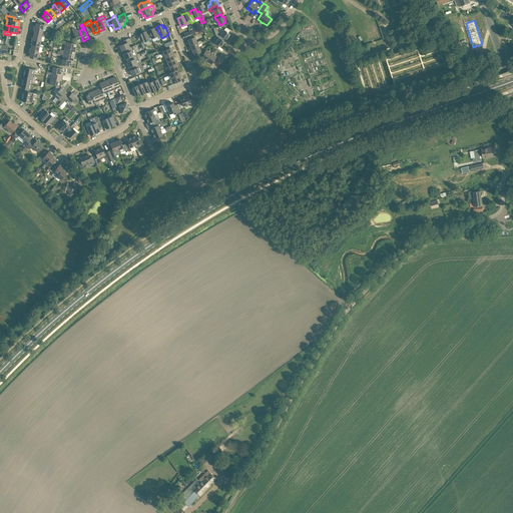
[(83,41),(79,30),(76,31),(74,28),(72,29),(78,43),(83,41)]
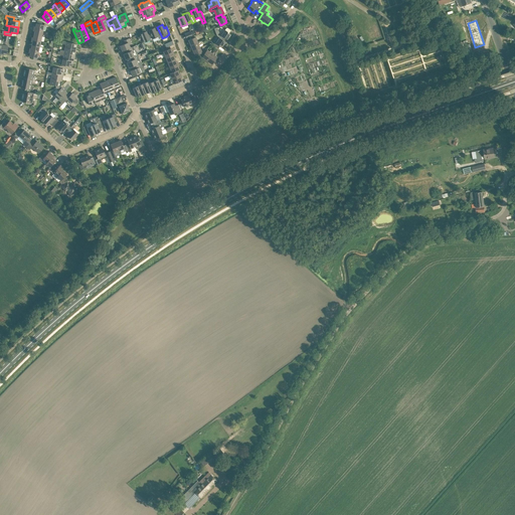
[(149,30),(150,34),(152,38),(158,36),(159,38),(162,37),(159,31),(156,32),(154,28),(149,30)]
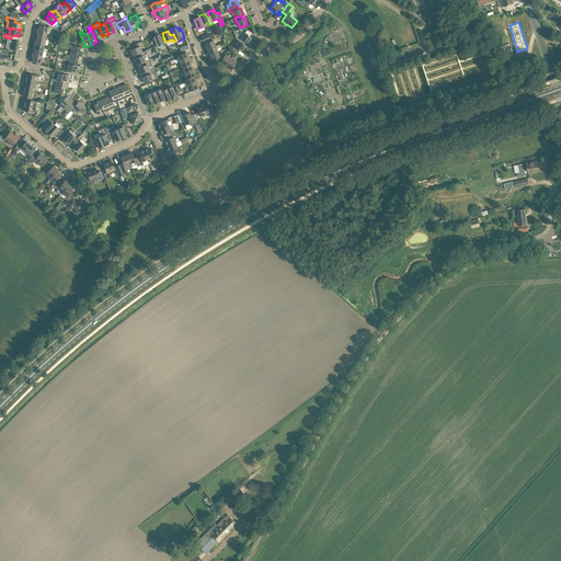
[(238,33),(235,34),(237,39),(238,41),(239,41),(243,44),(245,42),(247,43),(251,37),(249,35),(251,33),(248,31),(247,31),(243,34),(241,38),(240,37),(238,33)]
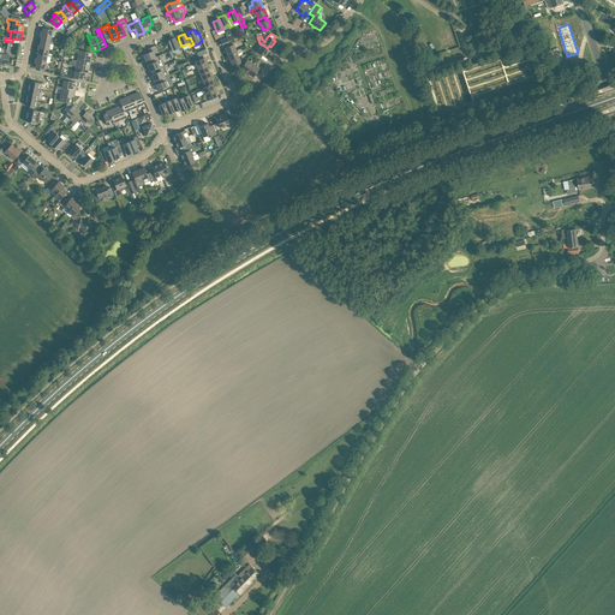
[(183,49),(181,46),(179,41),(177,42),(174,37),(168,40),(172,51),(178,48),(179,51),(183,49)]
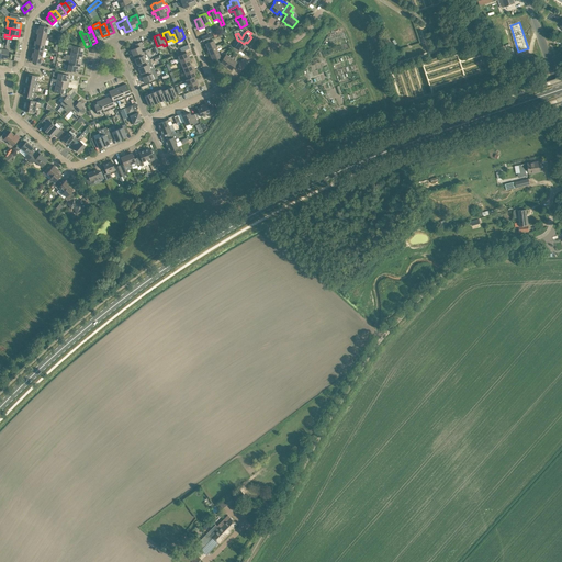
[(206,49),(208,49),(215,46),(213,40),(205,43),(206,45),(205,46),(206,49)]
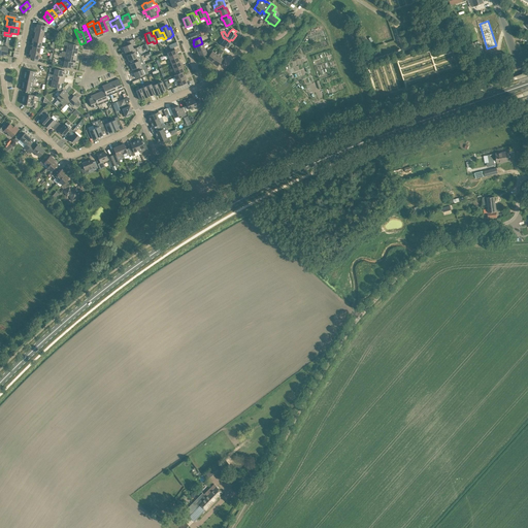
[(220,43),(219,45),(224,50),(225,47),(227,48),(231,42),(229,41),(225,38),(221,44),(220,43)]
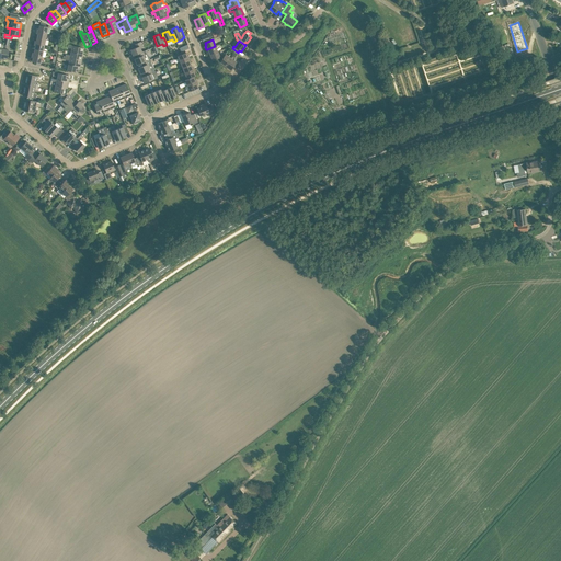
[(130,50),(129,50),(130,53),(132,53),(133,56),(137,54),(141,52),(140,48),(142,47),(140,42),(135,44),(136,47),(130,49),(130,50)]
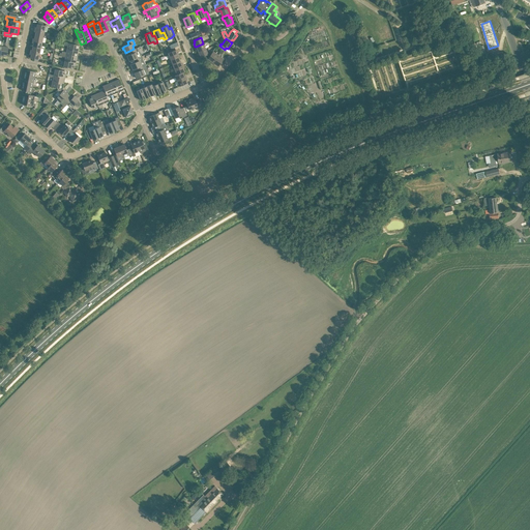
[(67,49),(79,51),(80,46),(68,42),(68,43),(64,42),(64,45),(68,46),(67,49)]
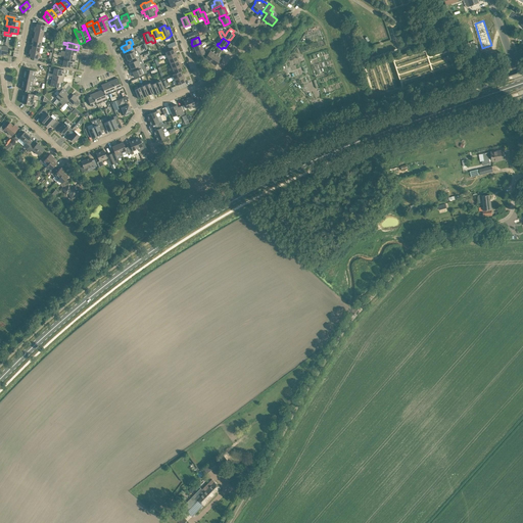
[(193,48),(195,51),(203,48),(200,43),(193,46),(194,48),(193,48)]
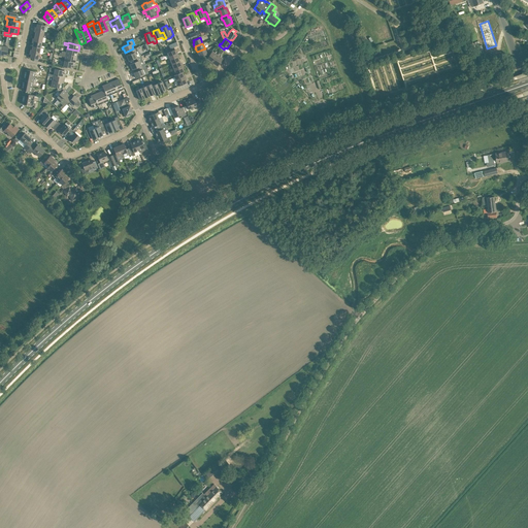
[(127,56),(126,56),(127,59),(128,58),(129,61),(134,59),(141,56),(138,50),(139,50),(138,46),(133,48),(129,51),(130,54),(127,56)]
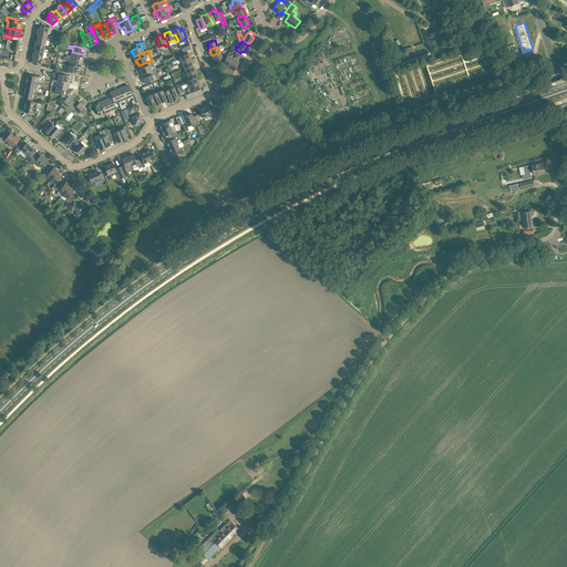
[(217,60),(223,58),(222,57),(220,52),(212,55),(213,60),(214,59),(215,61),(217,60)]
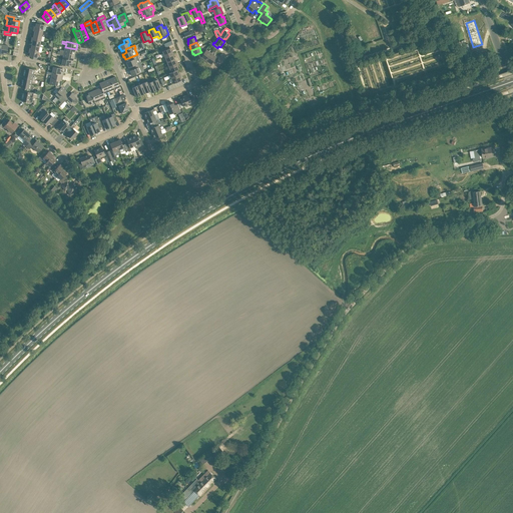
[(162,51),(164,56),(173,53),(172,51),(171,51),(170,48),(162,51)]
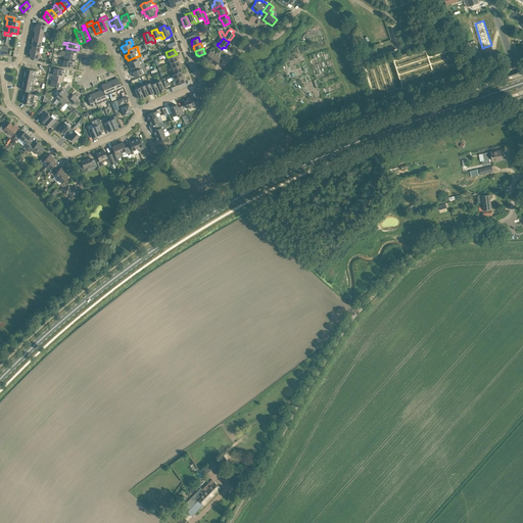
[(206,55),(204,58),(209,61),(217,52),(215,51),(214,52),(210,50),(209,51),(206,55)]
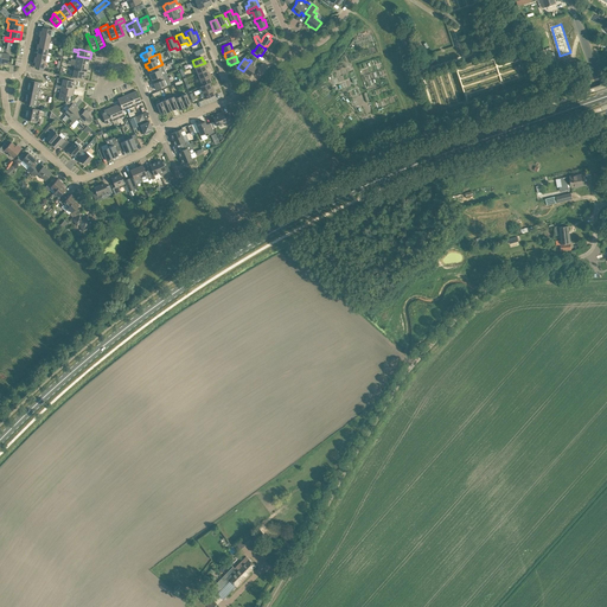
[(251,61),(243,71),(249,76),(256,66),(253,64),(254,63),(251,61)]
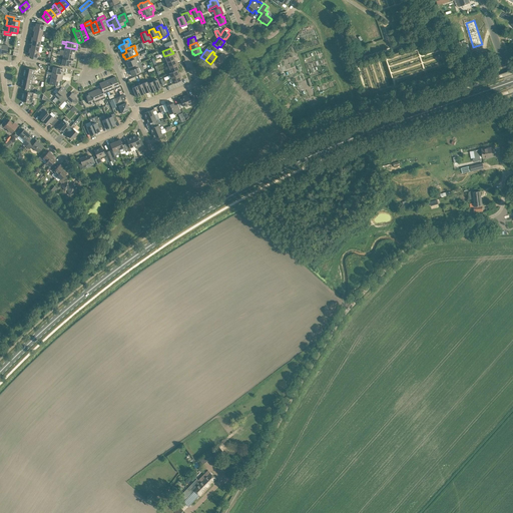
[(60,52),(59,54),(63,55),(62,59),(72,60),(73,61),(74,55),(60,52)]
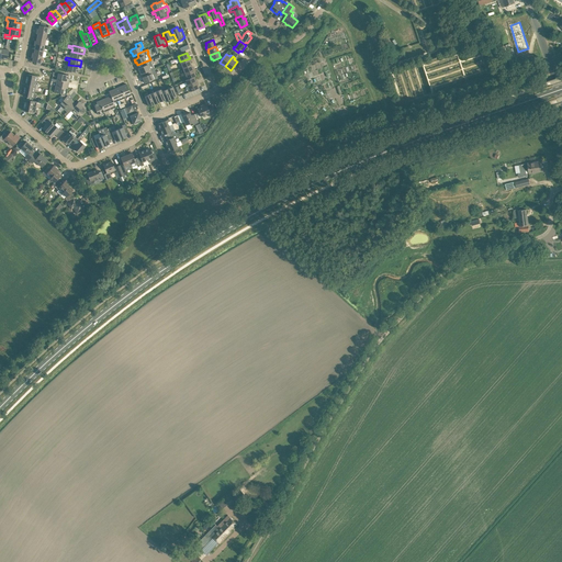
[(180,62),(182,68),(191,64),(190,60),(191,60),(190,58),(180,62)]
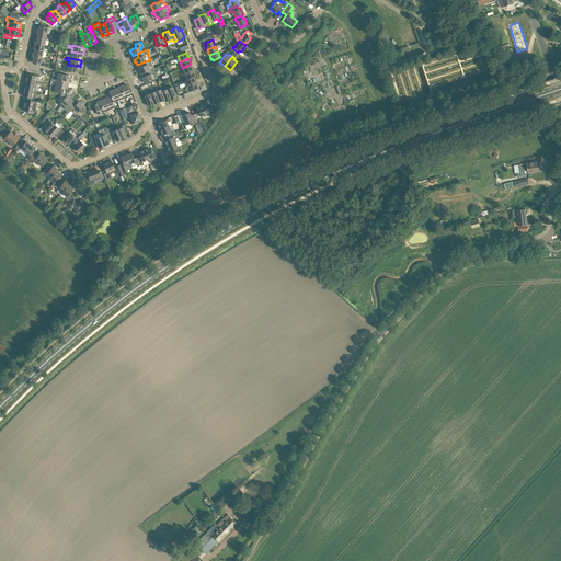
[(140,73),(145,72),(153,68),(150,59),(142,63),(144,66),(138,68),(137,68),(138,71),(139,71),(140,73)]
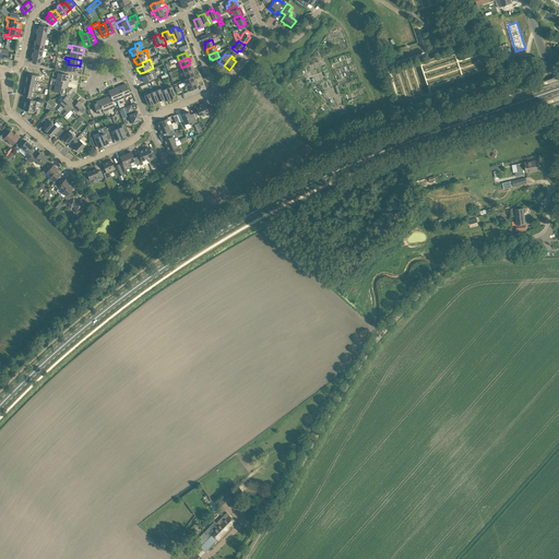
[(190,63),(181,68),(183,73),(193,69),(192,67),(191,67),(190,63)]
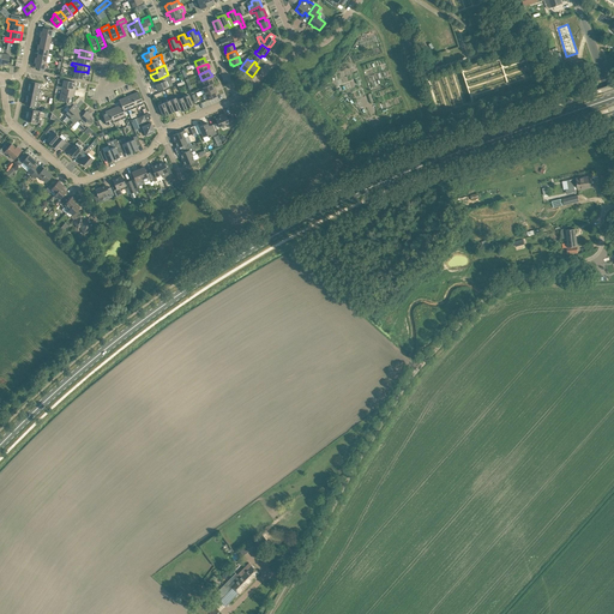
[(168,86),(168,88),(173,85),(168,74),(158,79),(160,83),(155,84),(158,91),(168,86)]
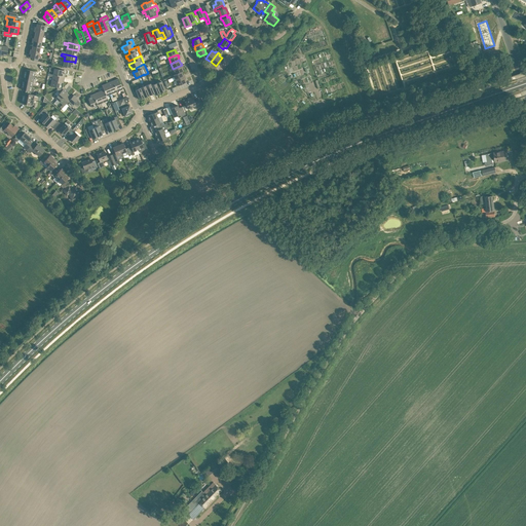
[(173,69),(176,74),(181,72),(183,71),(182,68),(183,67),(182,65),(173,69)]
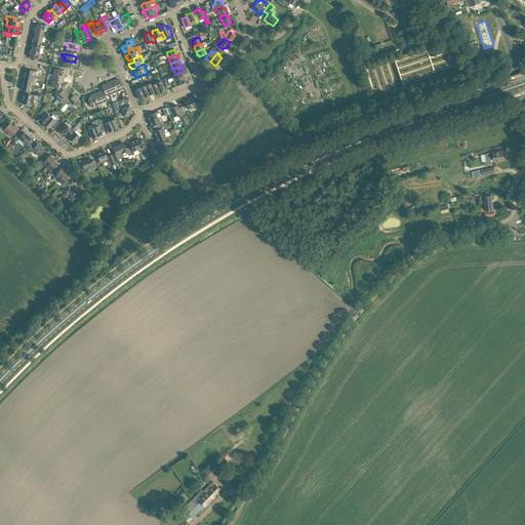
[(49,70),(53,71),(53,74),(63,76),(64,70),(49,67),(49,70)]
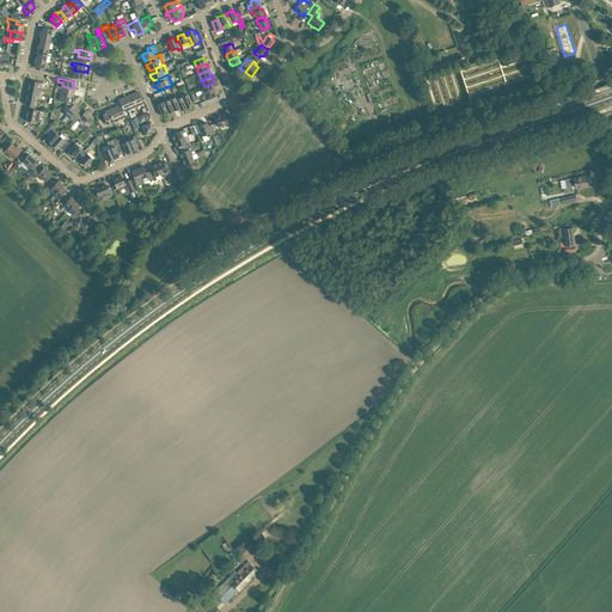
[(202,87),(204,93),(214,89),(214,86),(213,86),(210,84),(204,86),(202,87)]
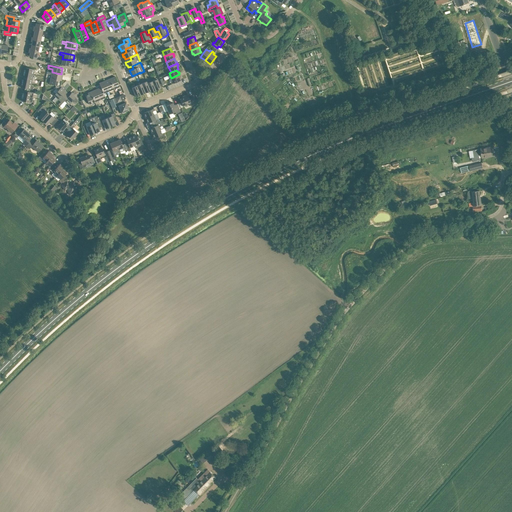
[(47,74),(50,75),(50,74),(51,74),(50,78),(61,80),(63,75),(61,74),(48,71),(47,74)]
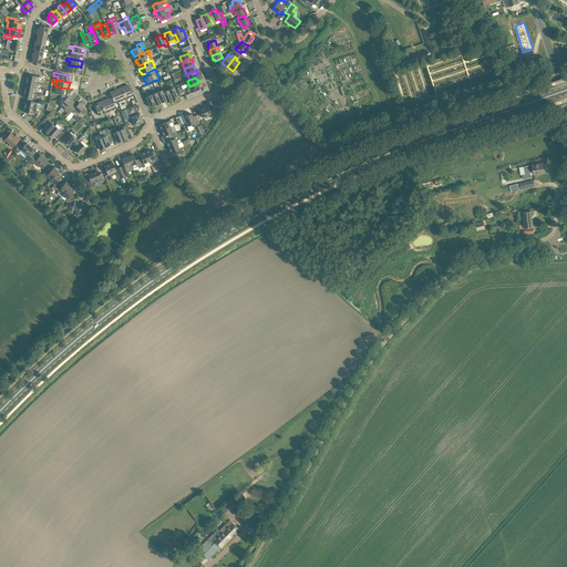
[(189,86),(192,92),(200,89),(198,85),(199,85),(198,82),(189,86)]
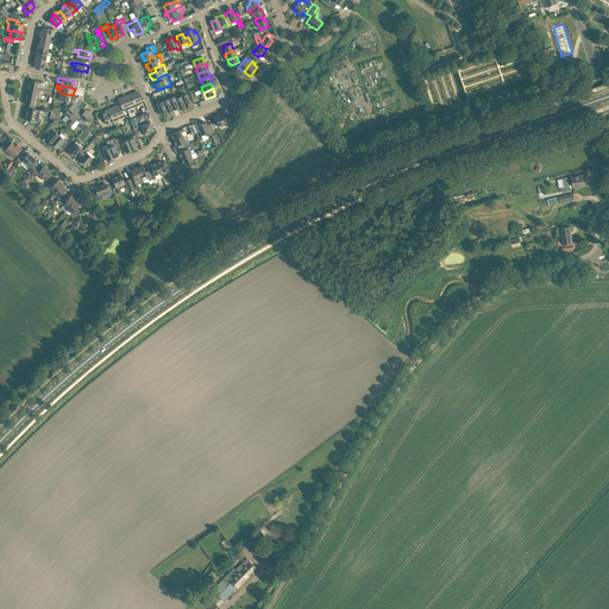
[(131,94),(136,106),(142,104),(137,90),(131,94)]
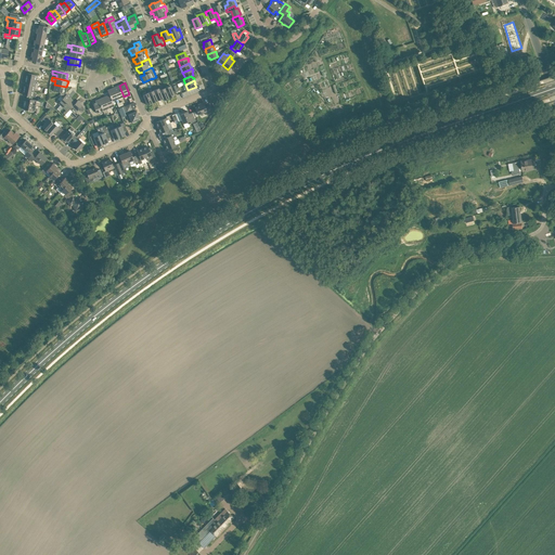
[(53,91),(60,92),(60,94),(64,94),(64,93),(65,93),(66,87),(54,85),(53,91)]
